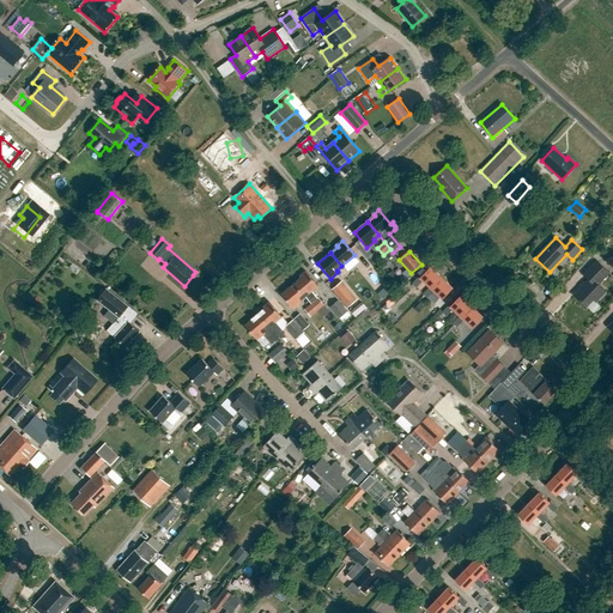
[(575,296),(587,307),(593,301),(596,303),(606,292),(599,285),(610,273),(596,261),(583,275),(589,280),(575,296)]
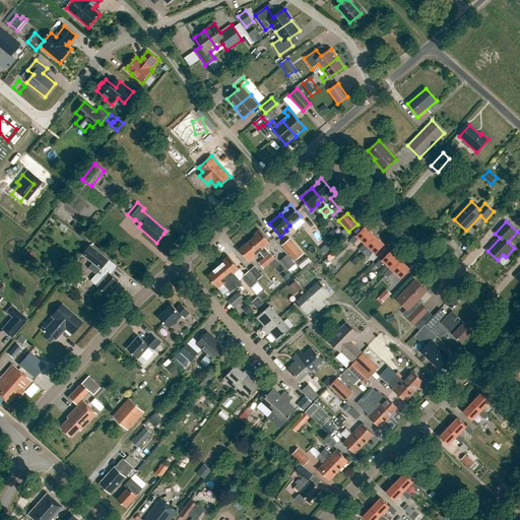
[(355,235),(349,241),(353,245),(359,239),(365,244),(366,245),(375,236),(366,226),(356,236),(355,235)]
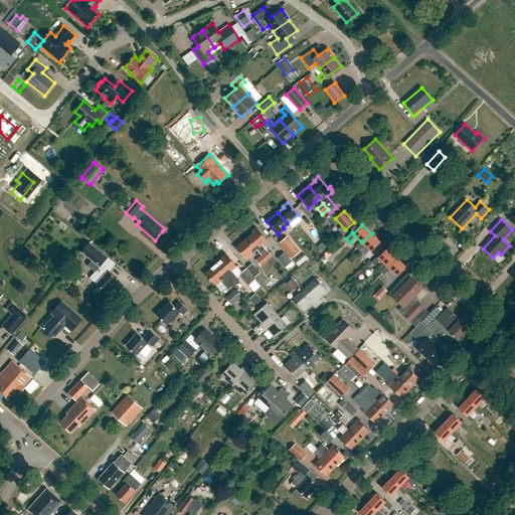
[(330,227),(324,232),(330,242),(337,237),(330,227)]
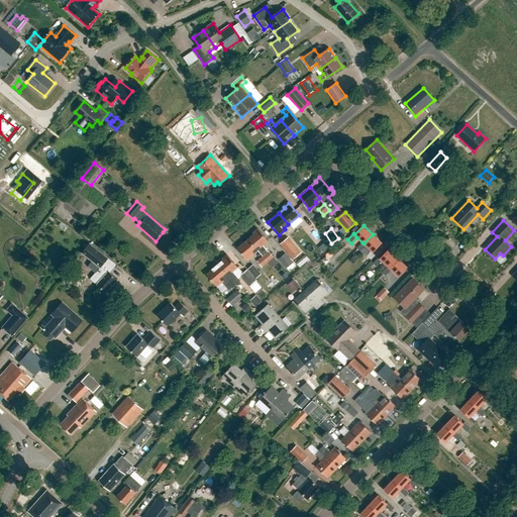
[(252,233),(253,234),(248,239),(257,250),(263,256),(269,252),(264,245),(269,241),(257,229),(252,233)]
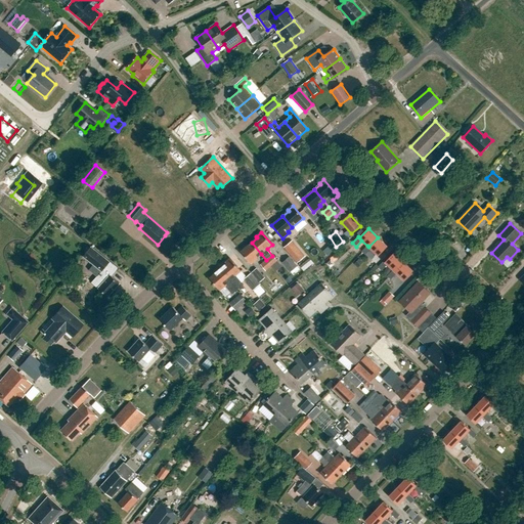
[(367,246),(362,252),(365,255),(372,249),(379,256),(387,247),(378,237),(368,247),(367,246)]
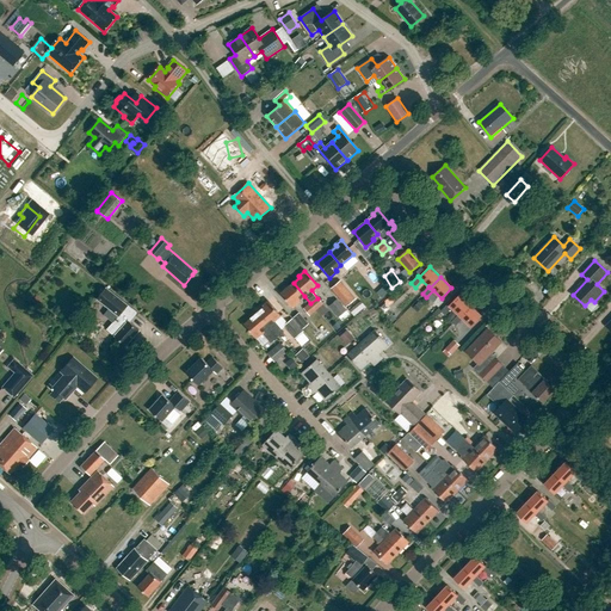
[(356,300),(340,281),(331,289),(346,307),(356,300)]
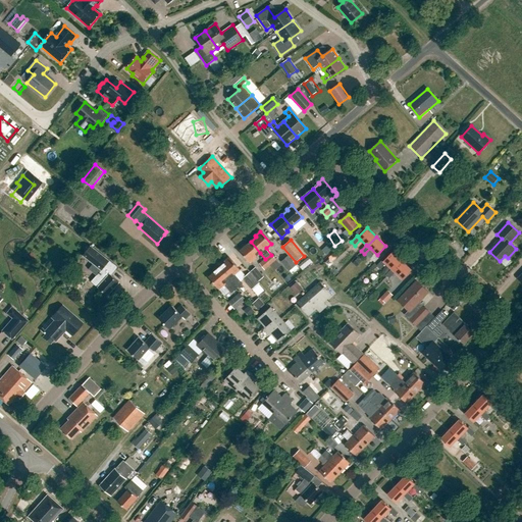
[(257,258),(256,257),(260,253),(251,242),(240,251),(250,264),(257,258)]
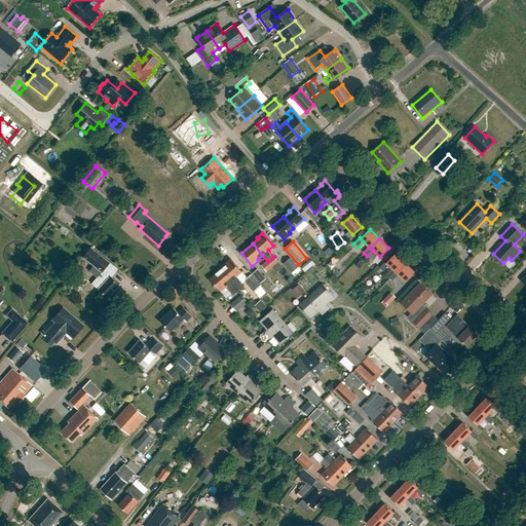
[(330,257),(337,250),(333,246),(326,252),(330,257)]
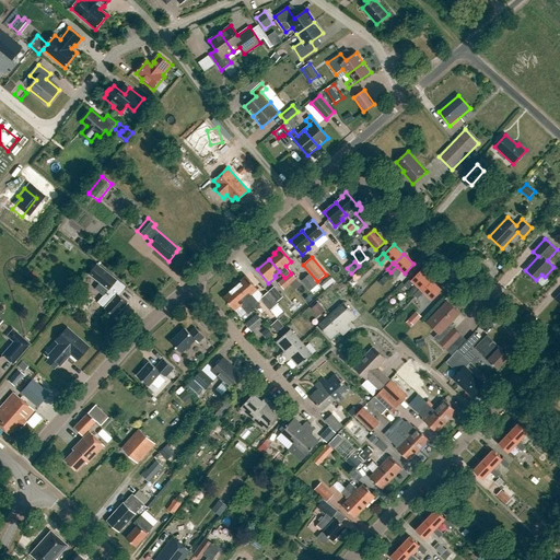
[(128,303),(118,294),(125,286),(97,264),(89,275),(107,291),(97,303),(105,308),(116,317),(128,303)]
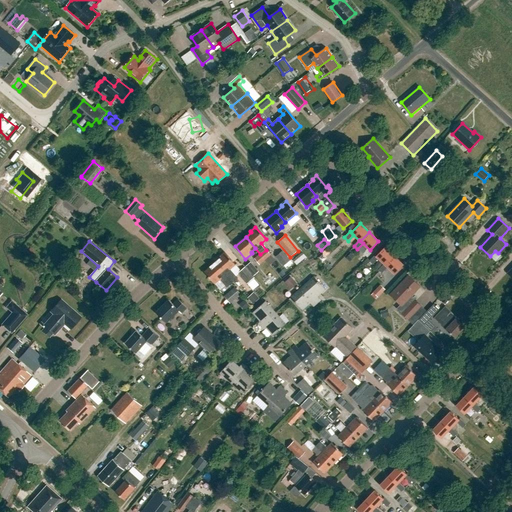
[(375,255),(370,262),(373,265),(379,259),(384,264),(385,265),(394,256),(385,247),(376,256),(375,255)]
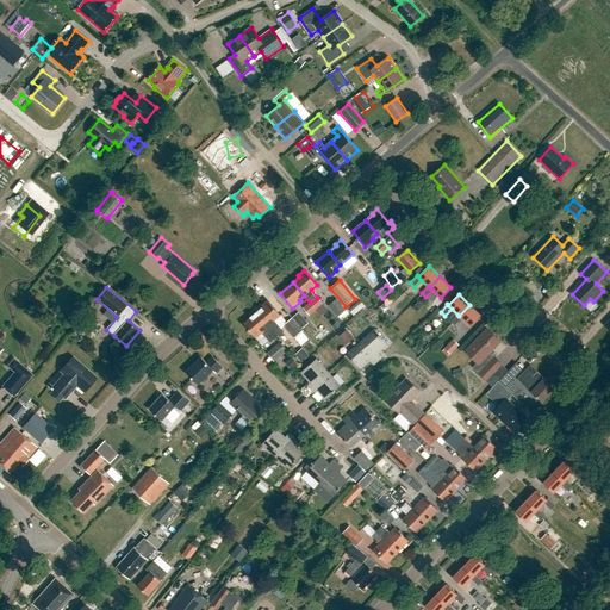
[(310,303),(316,310),(323,304),(317,297),(317,298),(310,303)]
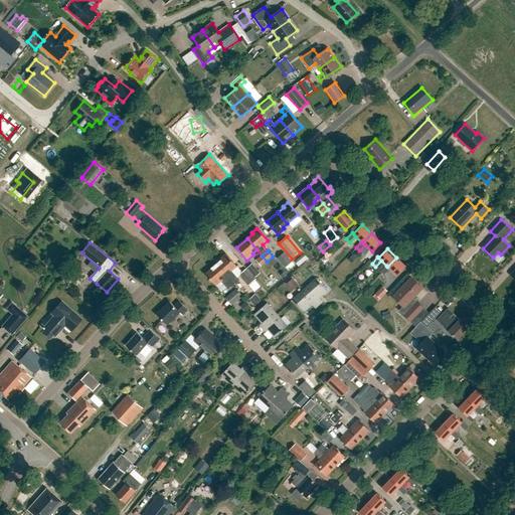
[(285,251),(279,258),(286,267),(293,262),(285,251)]
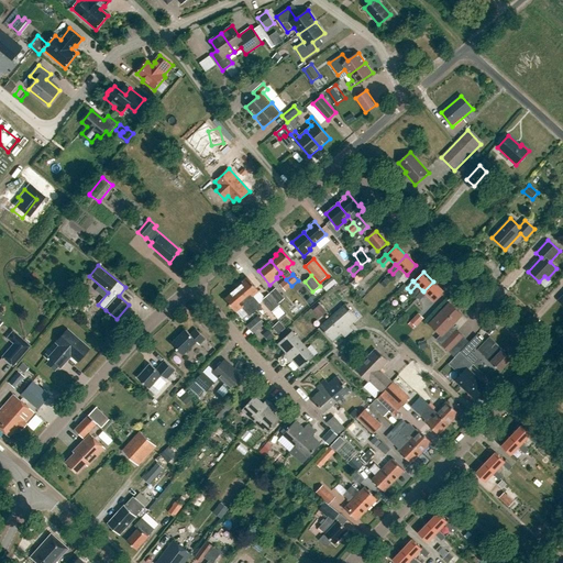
[(247,278),(242,283),(243,284),(236,289),(255,311),(262,307),(253,297),(258,291),(247,278)]
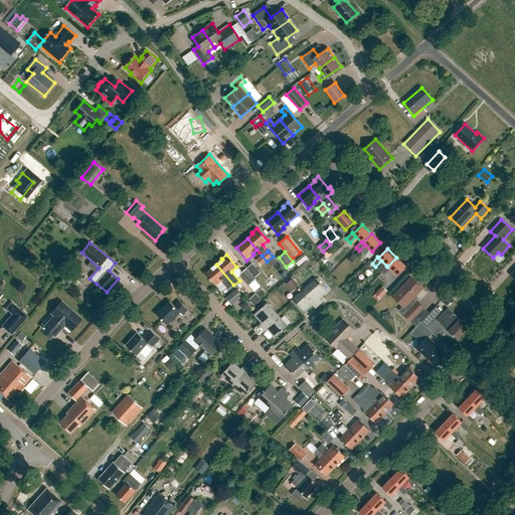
[(256,261),(262,267),(267,262),(262,255),(256,261)]
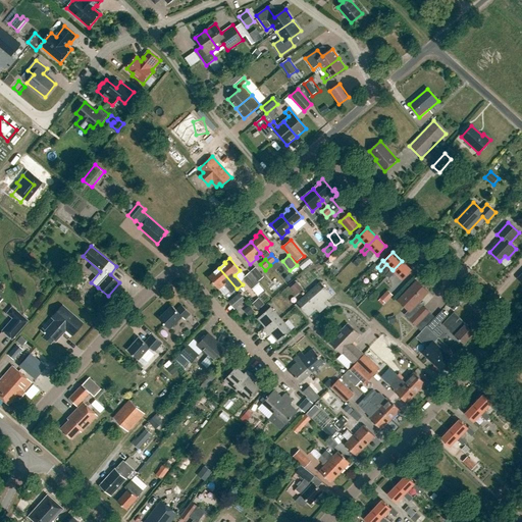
[(393,270),(392,269),(386,275),(389,278),(396,272),(403,279),(411,270),(402,261),(393,270)]
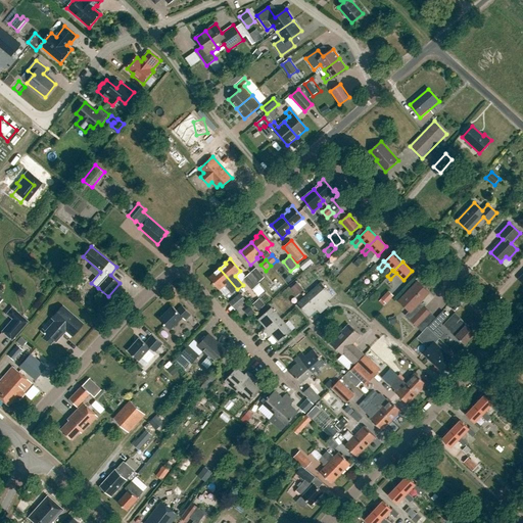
[(265,278),(256,268),(251,273),(259,282),(265,278)]
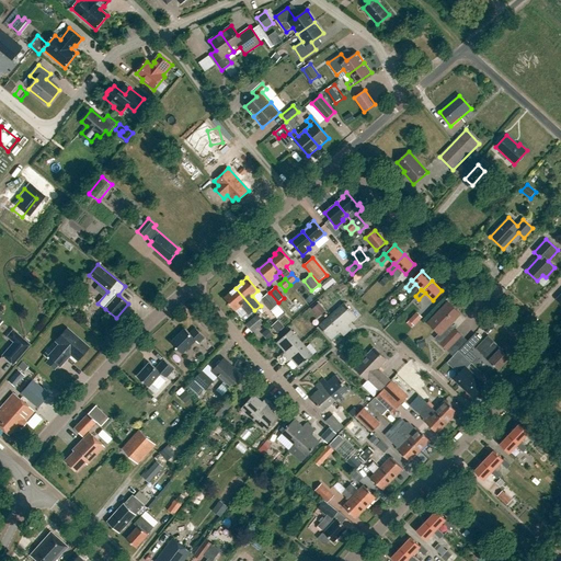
[(236,288),(224,298),(236,311),(241,307),(249,316),(254,310),(236,288)]
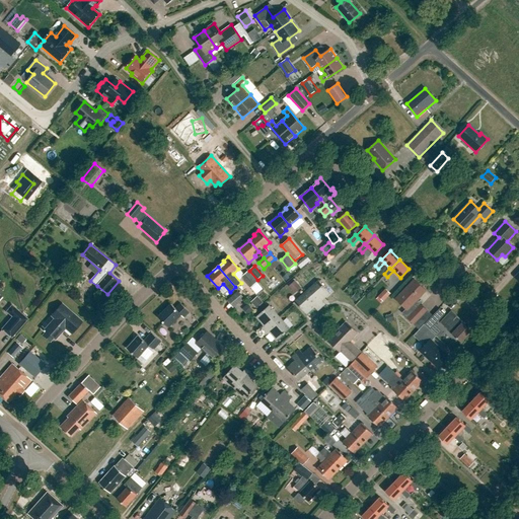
[(257,282),(248,271),(240,278),(250,289),(257,282)]
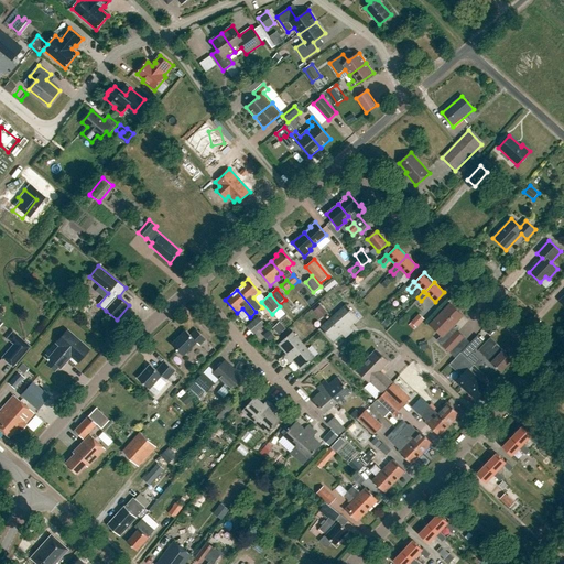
[(451,304),(430,325),(441,336),(437,340),(455,358),(469,343),(453,327),(463,316),(451,304)]
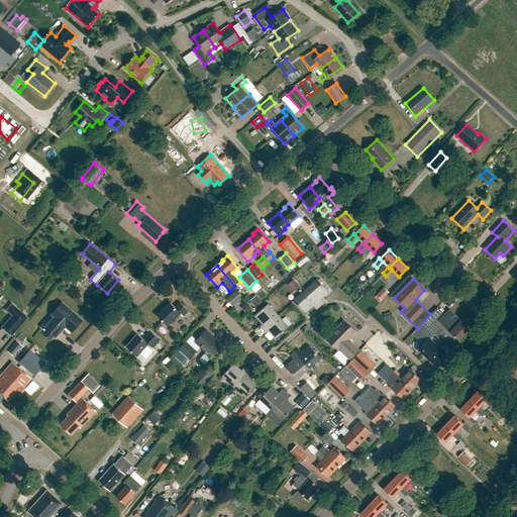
[(294,280),(288,285),(294,292),(300,287),(294,280)]
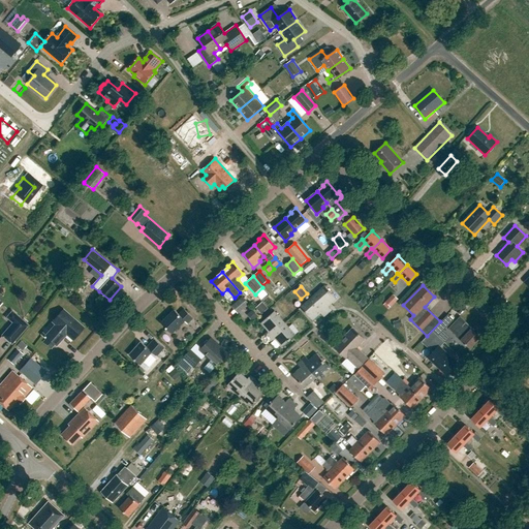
[(332,310),(329,307),(336,300),(324,286),(313,297),(328,314),(332,310)]
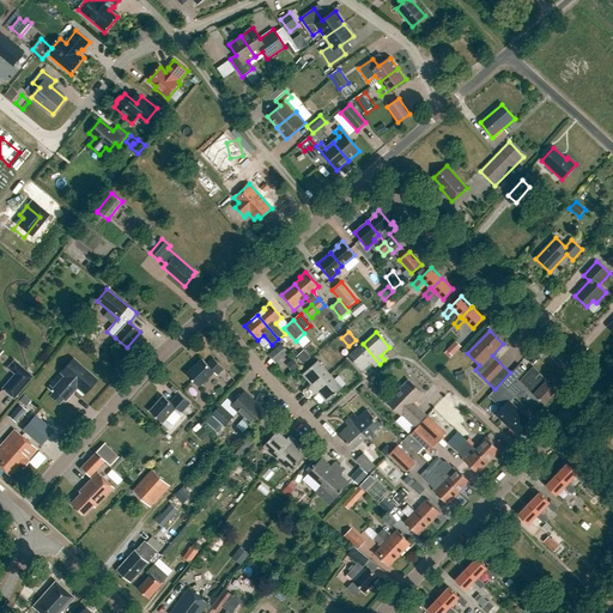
[(455,356),(463,347),(457,341),(449,351),(455,356)]
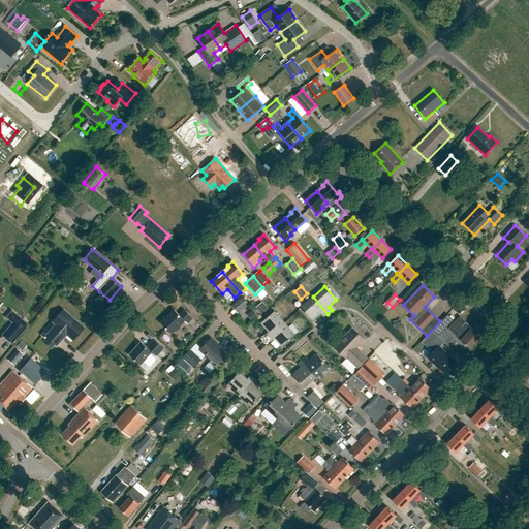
[(313,297),(301,308),(312,320),(320,313),(323,317),(328,314),(313,297)]
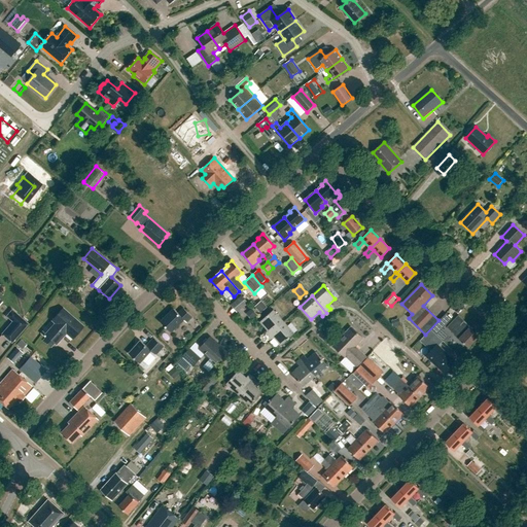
[(243,297),(232,307),(237,313),(248,304),(243,297)]
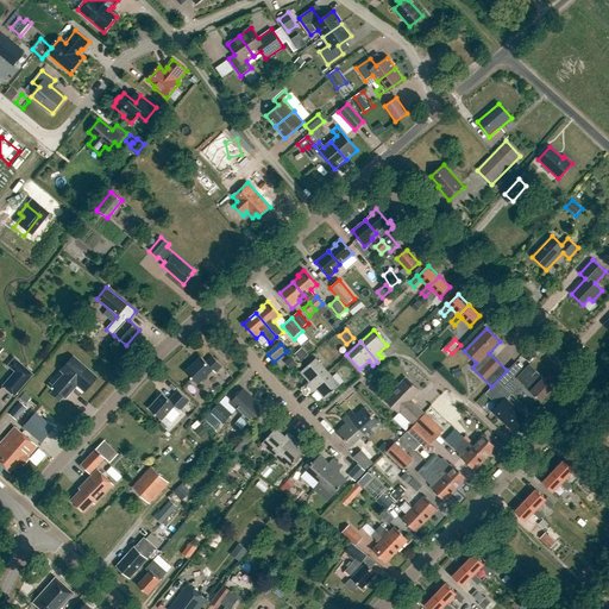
[(302,347),(294,355),(301,363),(309,356),(302,347)]
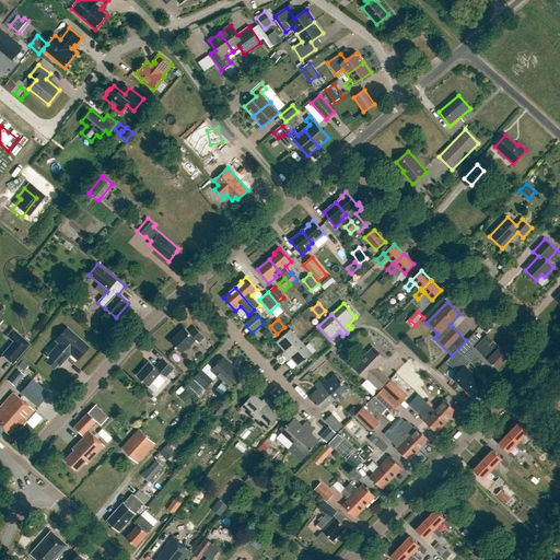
[(46,358),(48,357),(59,366),(70,354),(77,361),(89,348),(67,328),(43,354),(46,358)]
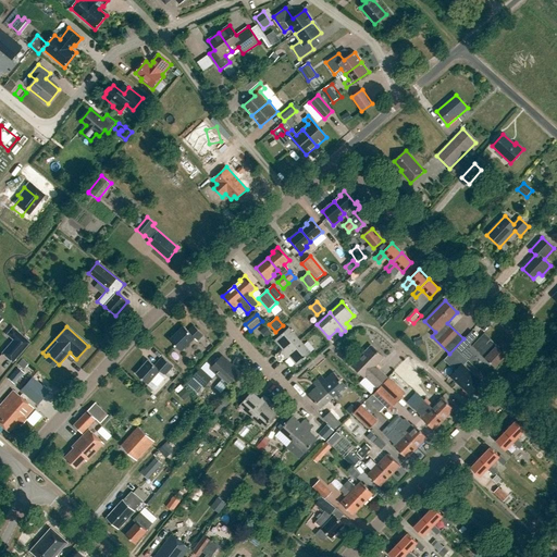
[(184,326),(170,341),(181,351),(194,338),(197,342),(203,335),(194,326),(188,332),(184,326)]
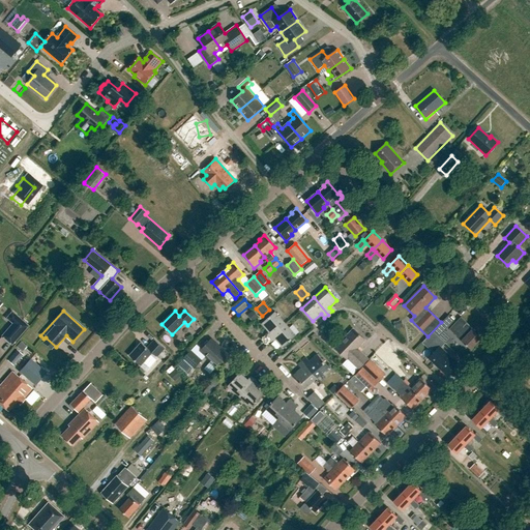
[(259,317),(254,311),(247,316),(253,322),(259,317)]
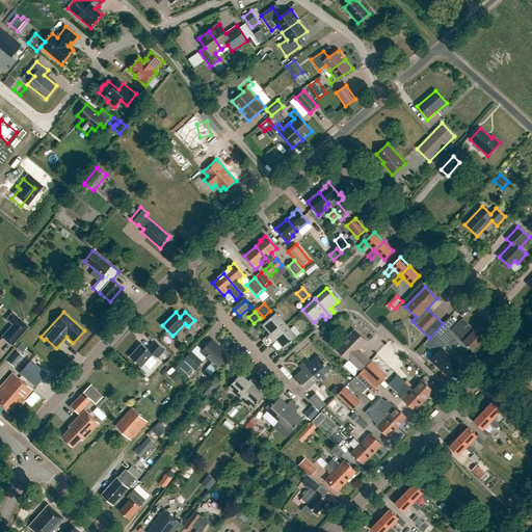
[(12,347),(29,327),(11,313),(5,320),(11,325),(1,338),(12,347)]
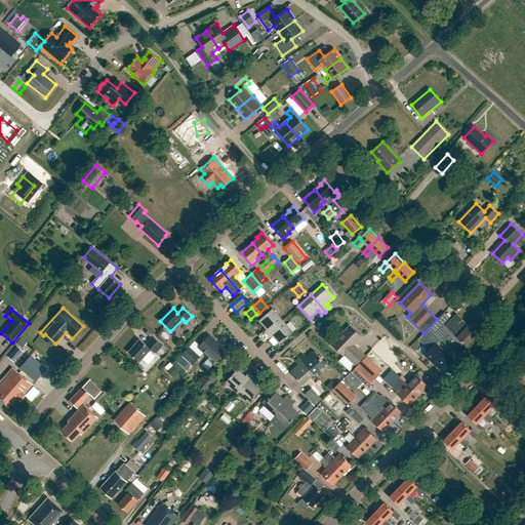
[(266,328),(263,332),(266,336),(283,321),(272,309),(259,321),(266,328)]
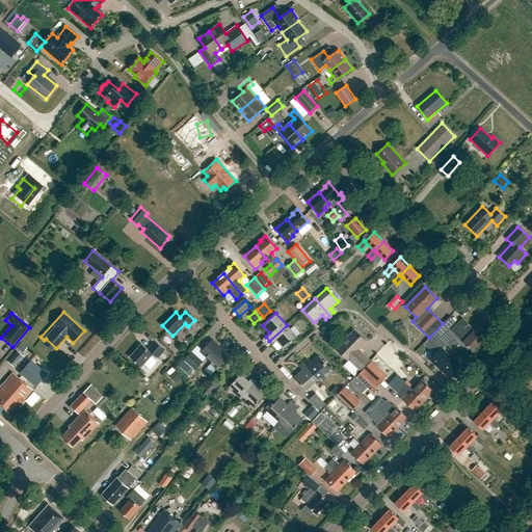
[(467,340),(463,343),(473,351),(483,340),(475,331),(476,330),(464,320),(453,333),(458,338),(461,335),(467,340)]
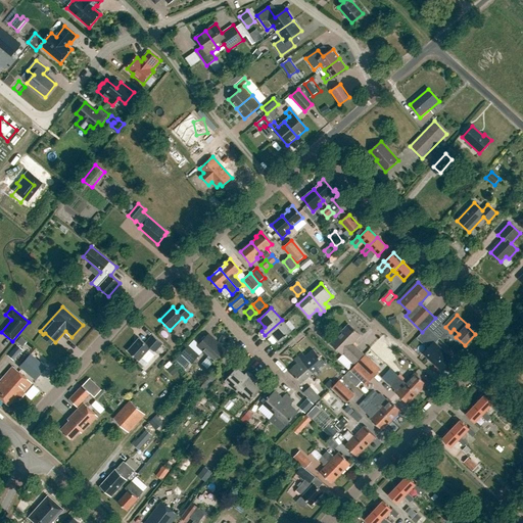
[(282,320),(265,335),(269,339),(272,335),(279,343),(292,332),(282,320)]
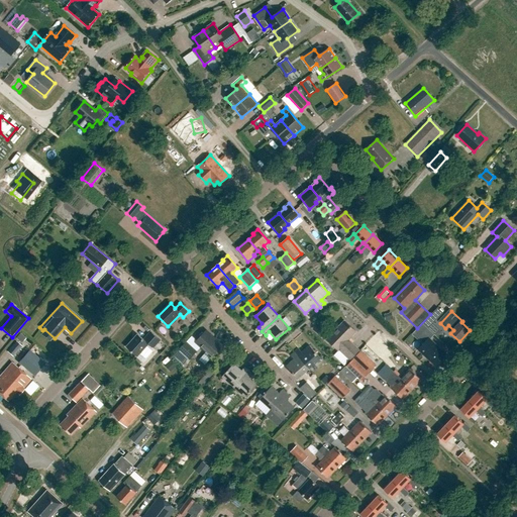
[(348,340),(356,332),(344,321),(327,339),(338,350),(339,350),(350,360),(359,350),(348,340)]
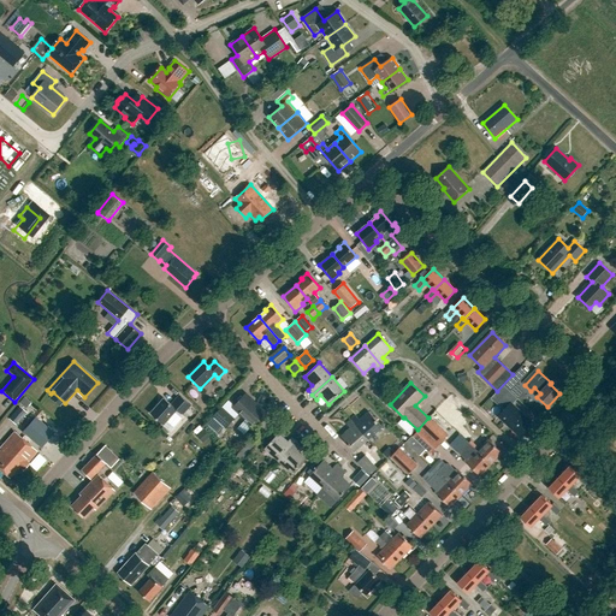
[(497,404),(504,410),(498,418),(519,437),(532,422),(513,404),(517,400),(509,391),(497,404)]
